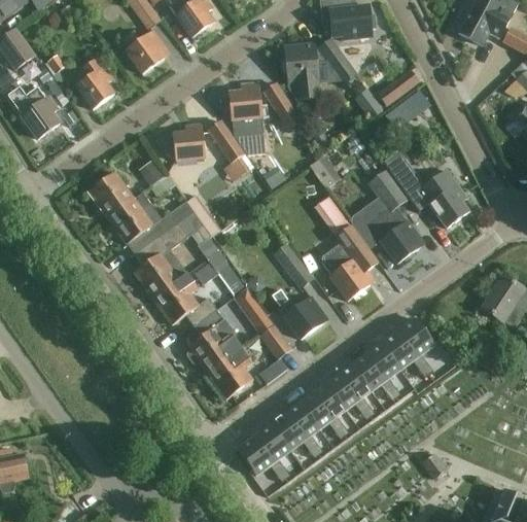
[(0,0),(0,20),(28,1),(27,0),(0,0)]
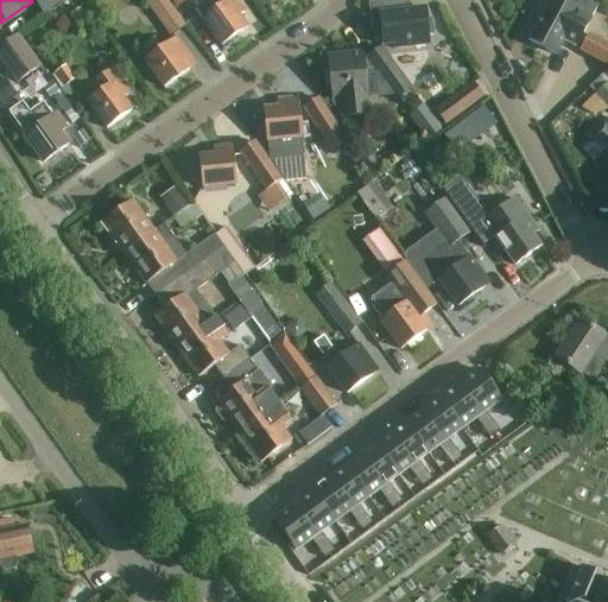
[(37,0),(44,10),(58,0),(37,0)]
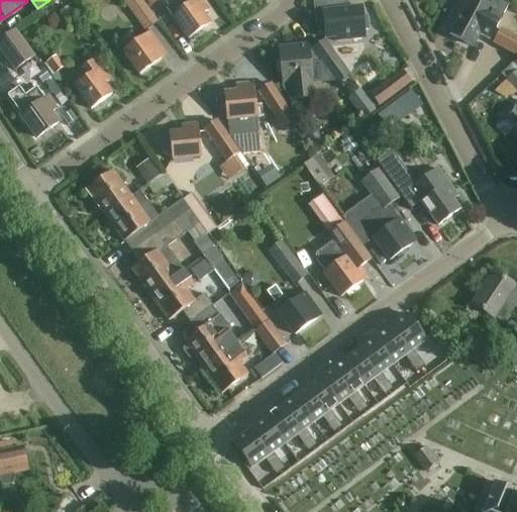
[(124,0),(144,27),(157,18),(143,0),(124,0)]
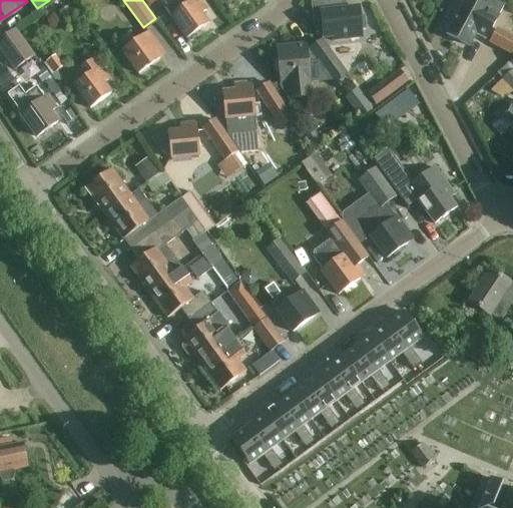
[(164,4),(174,19),(186,35),(207,20),(200,9),(205,5),(201,0),(164,0),(166,2),(164,4)]
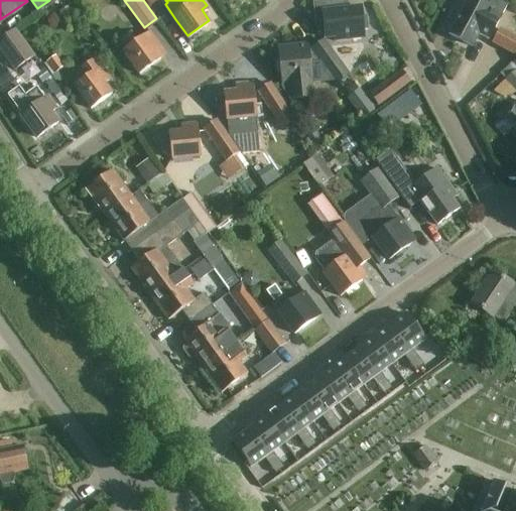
[(313,0),(315,23),(325,34),(334,33),(335,37),(363,34),(363,26),(367,26),(365,13),(361,13),(360,3),(348,5),(347,0),(313,0)]
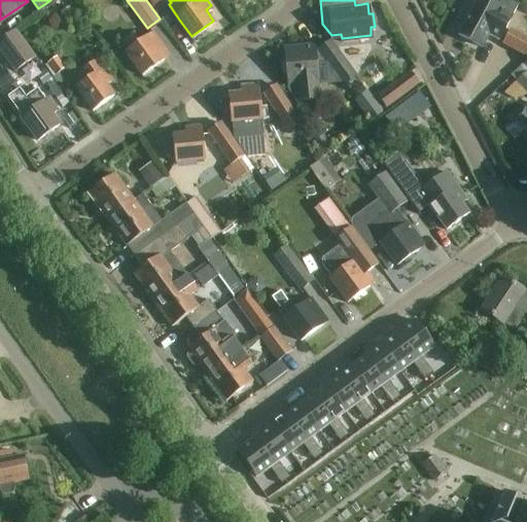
[(457,31),(481,44),(488,31),(498,37),(518,0),(498,0),(497,3),(491,0),(465,0),(457,16),(463,20),(457,31)]
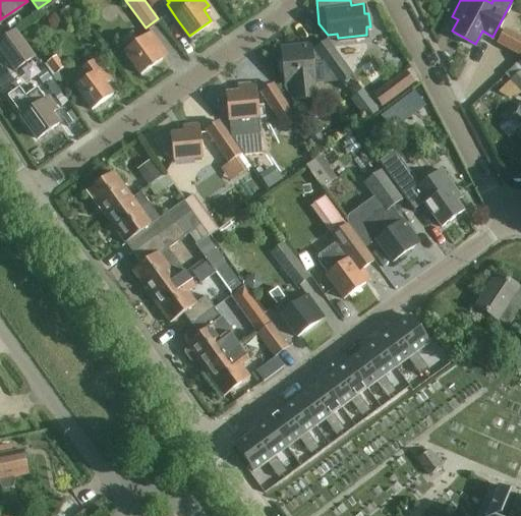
[(520,36),(504,26),(497,41),(519,53),(520,50),(520,36)]
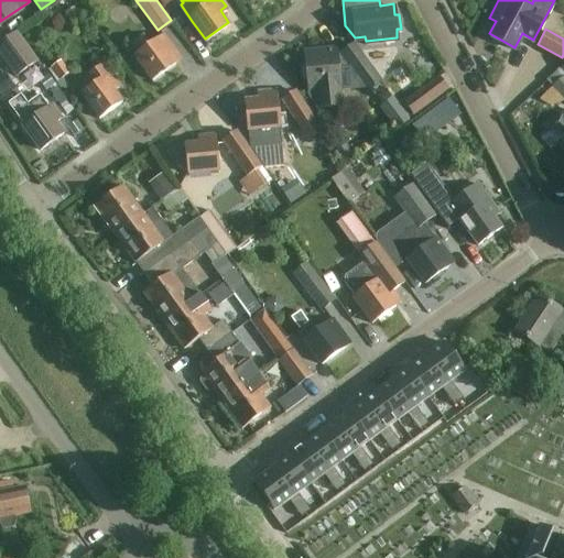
[(0,52),(15,73),(36,58),(15,30),(0,40),(0,52)]
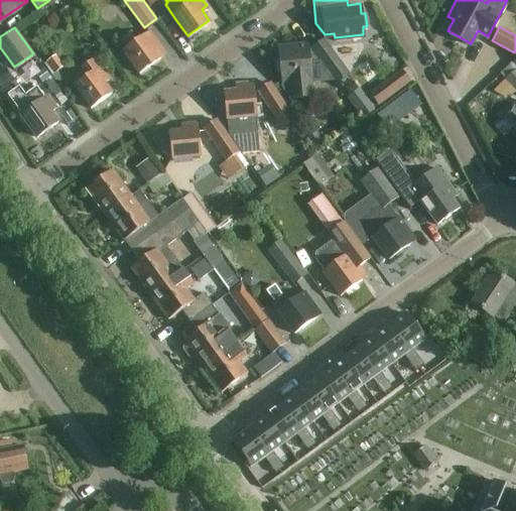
[(157,41),(153,35),(148,28),(138,36),(131,27),(117,37),(124,46),(122,47),(139,71),(160,55),(152,44),(157,41)]
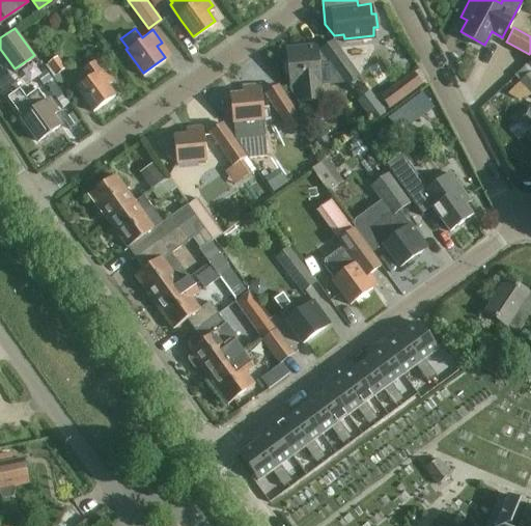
[(322,98),(319,75),(317,61),(329,60),(346,83),(358,74),(332,39),(319,48),(316,49),(315,43),(301,44),(302,50),(287,52),(288,58),(284,61),(285,72),(290,74),(291,86),(299,101),(322,98)]
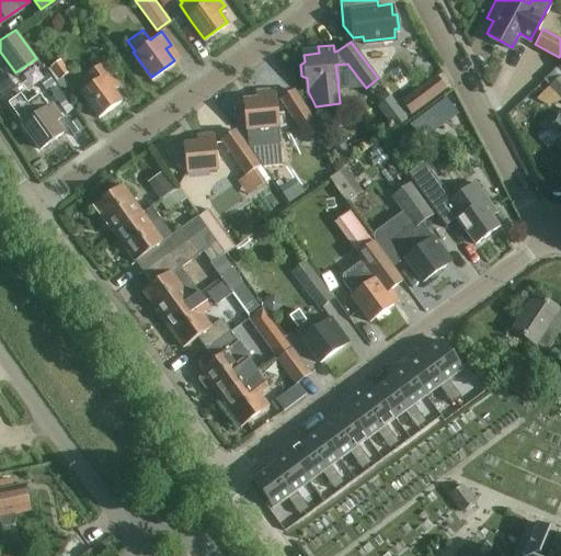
[(50,65),(59,76),(69,68),(60,57),(50,65)]
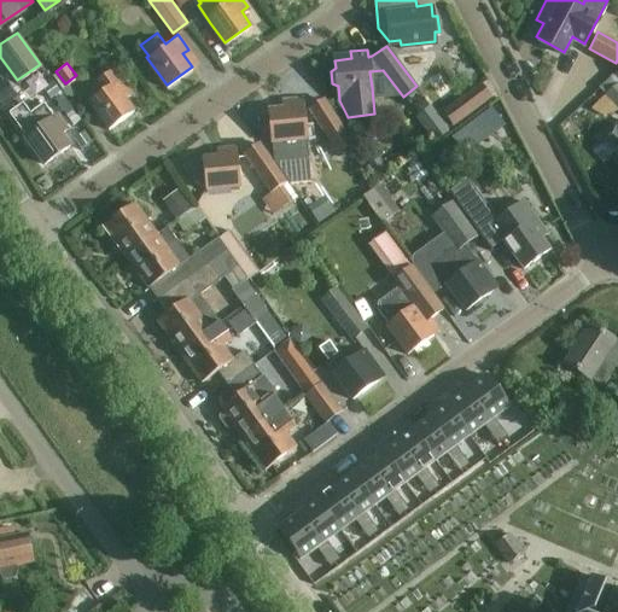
[(88,99),(93,106),(108,127),(133,108),(123,95),(130,92),(112,66),(92,80),(99,92),(88,99)]
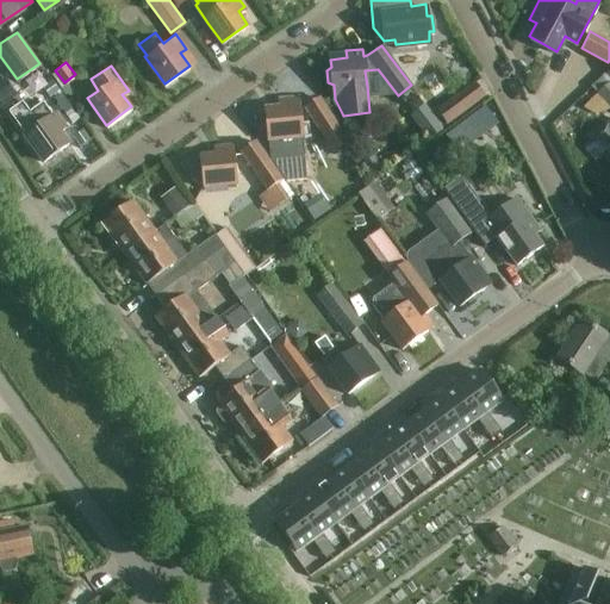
[(4,75),(0,76),(0,99),(5,107),(19,97),(4,75)]
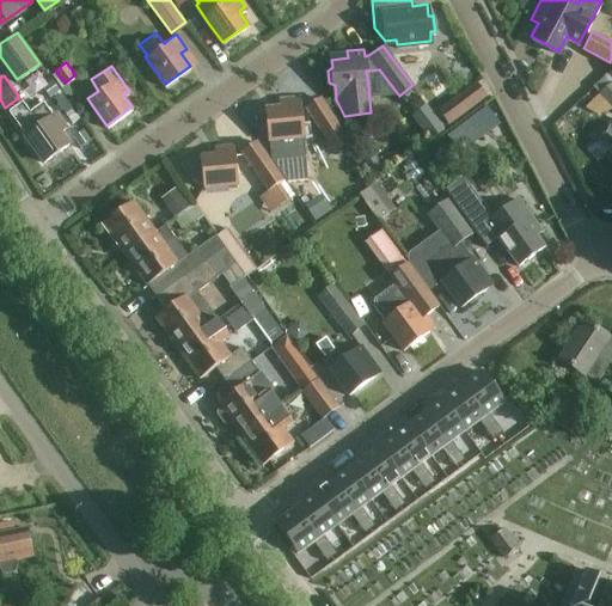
[(53,78),(43,84),(49,93),(59,87),(53,78)]
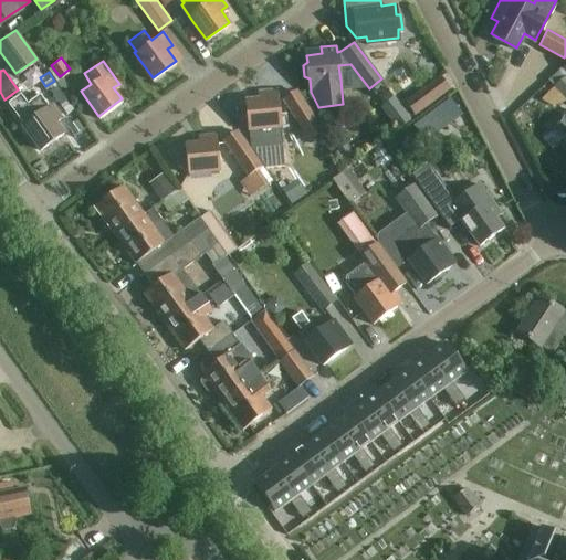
[(565,95),(565,72),(554,83),(565,95)]
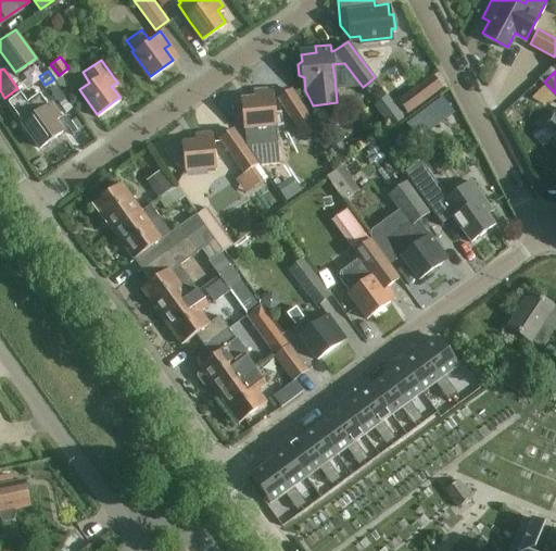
[(406,110),(424,97),(441,85),(432,72),(397,98),(406,110)]
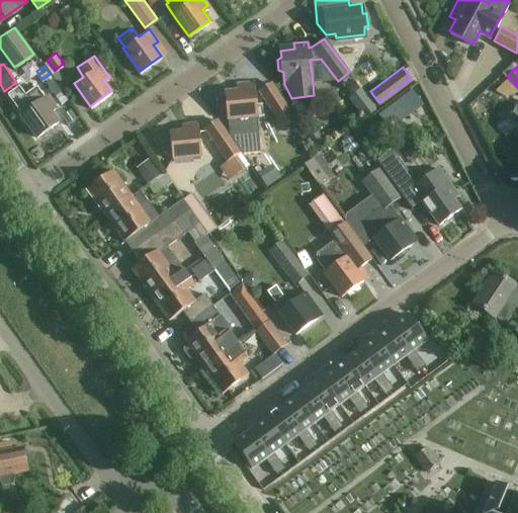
[(52,77),(46,81),(61,102),(67,97),(52,77)]
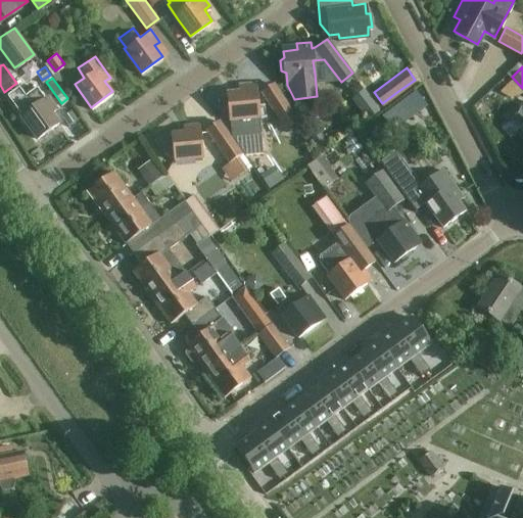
[(227,90),(231,134),(233,134),(245,152),(263,150),(255,81),(239,83),(240,89),(227,90)]
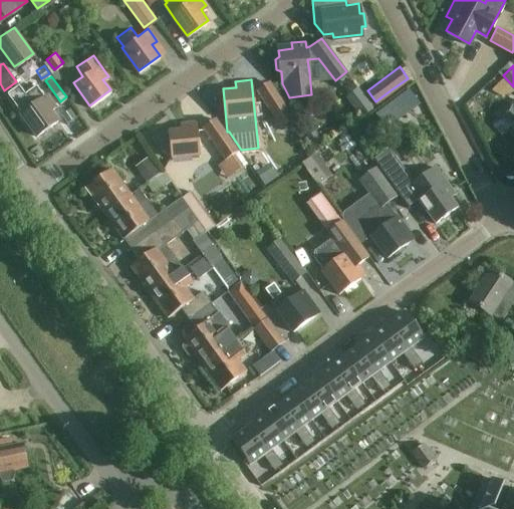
[(281,125),(286,122),(292,117),(269,80),(257,87),(281,125)]
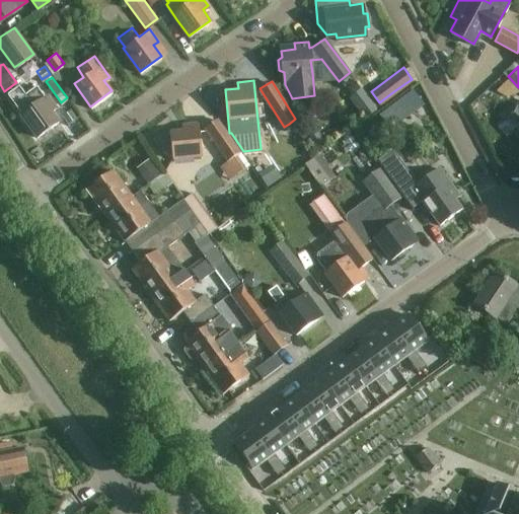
[(20,113),(36,135),(58,120),(51,109),(56,105),(47,93),(44,96),(36,85),(24,94),(18,85),(7,93),(21,113),(20,113)]
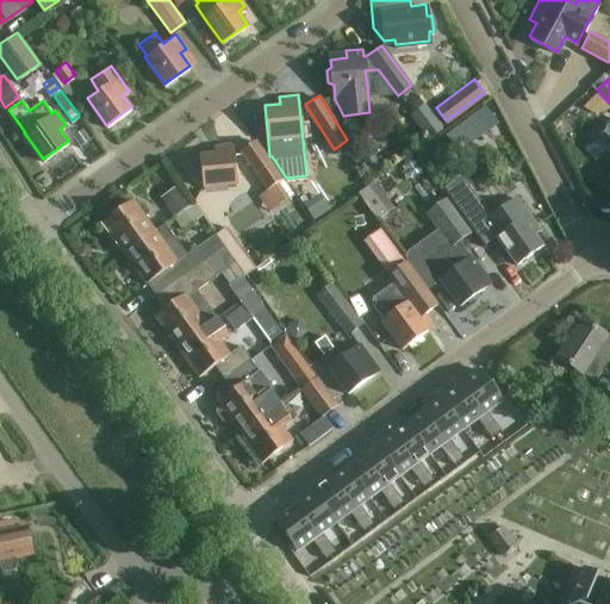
[(484,103),(467,116),(479,132),(497,120),(484,103)]
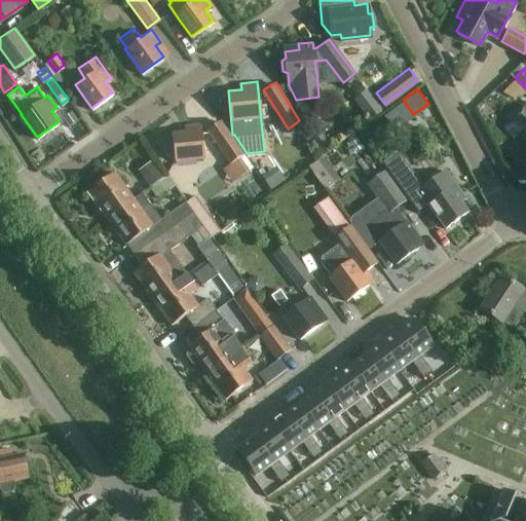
[(525,109),(522,105),(512,115),(523,127),(522,128),(525,133),(525,109)]
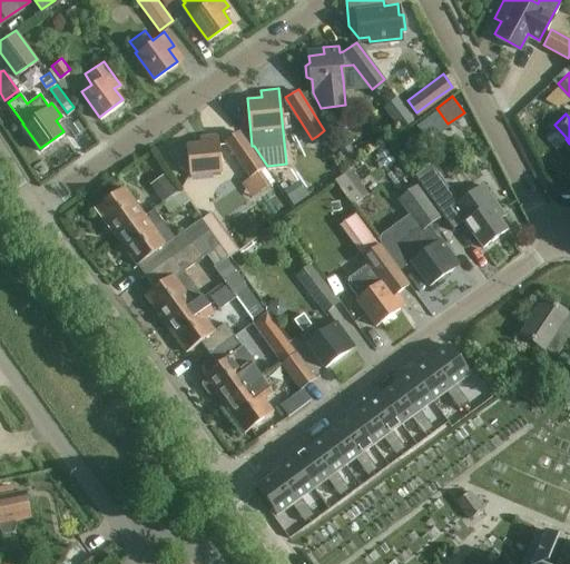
[(76,118),(68,124),(75,134),(82,127),(76,118)]
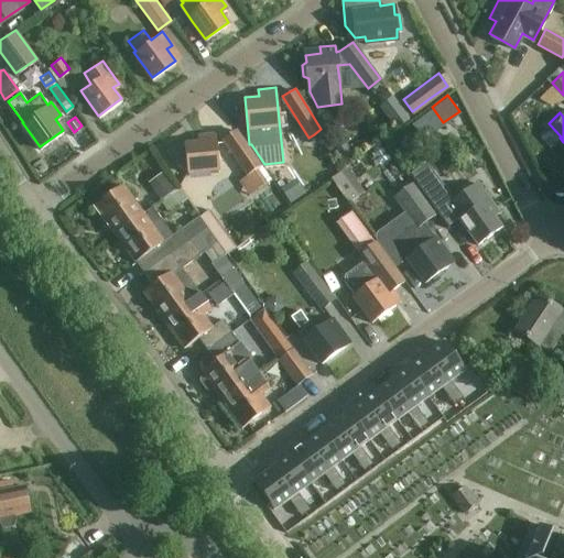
[(223,137),(248,172),(239,178),(248,193),(267,179),(257,166),(260,164),(235,128),(223,137)]
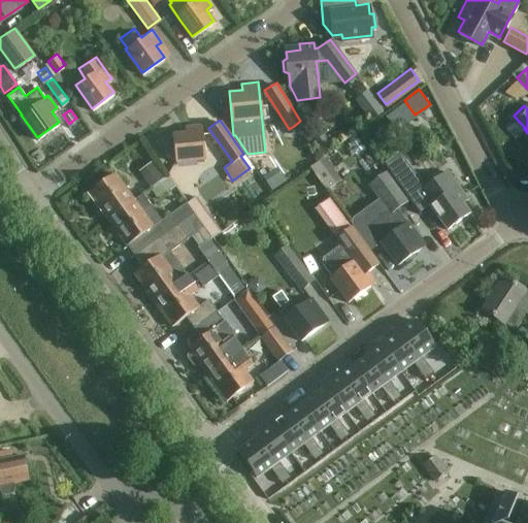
[(173,133),(173,135),(169,136),(164,141),(165,152),(171,157),(175,157),(176,160),(205,157),(201,123),(187,125),(188,131),(173,133)]
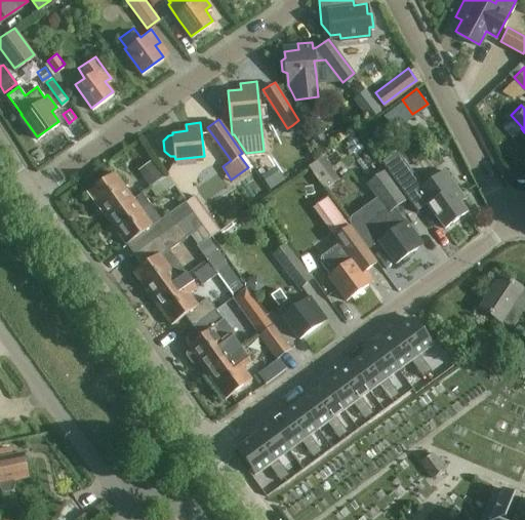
[(281,167),(294,159),(287,147),(274,155),(281,167)]
